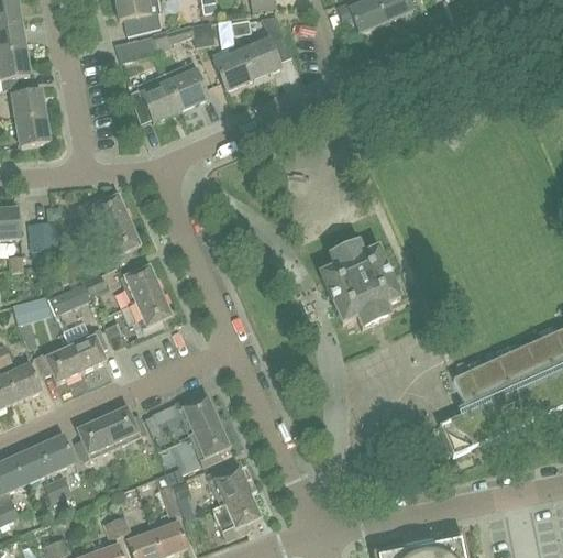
[(0,0),(0,24),(20,22),(17,0),(0,0)]
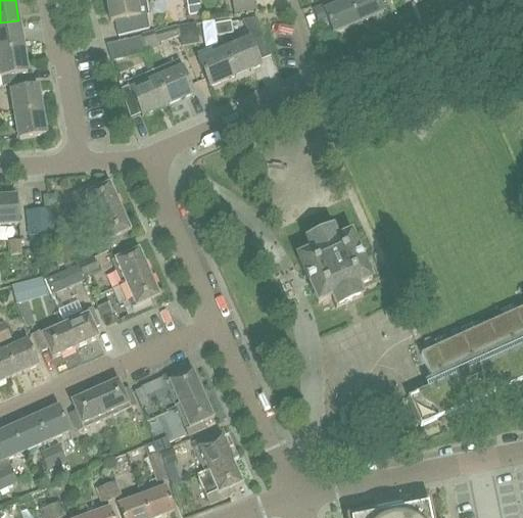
[(148,11),(146,0),(107,0),(111,17),(114,16),(117,33),(149,27),(146,12),(148,11)]
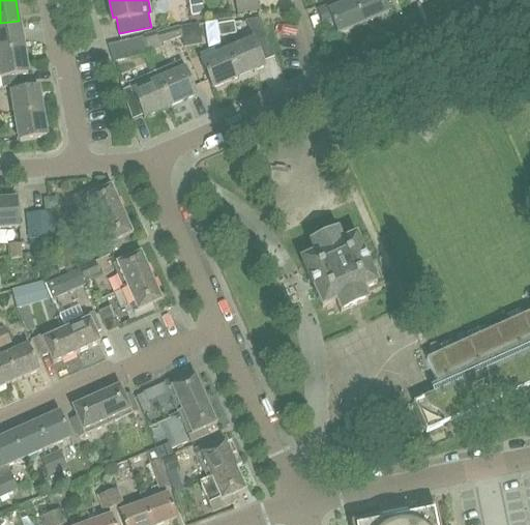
[(188,0),(190,10),(203,8),(202,0),(188,0)]
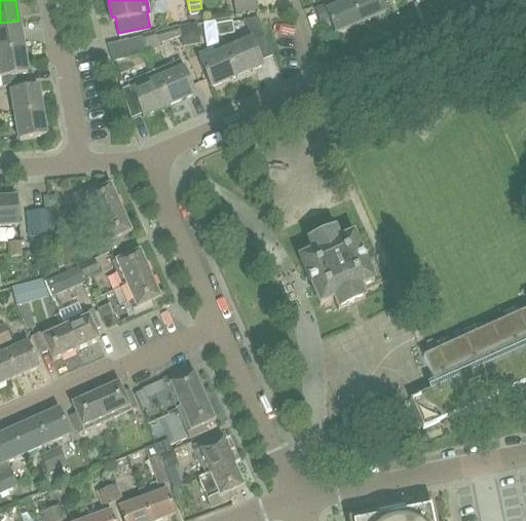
[(232,0),(234,9),(258,5),(257,0),(232,0)]
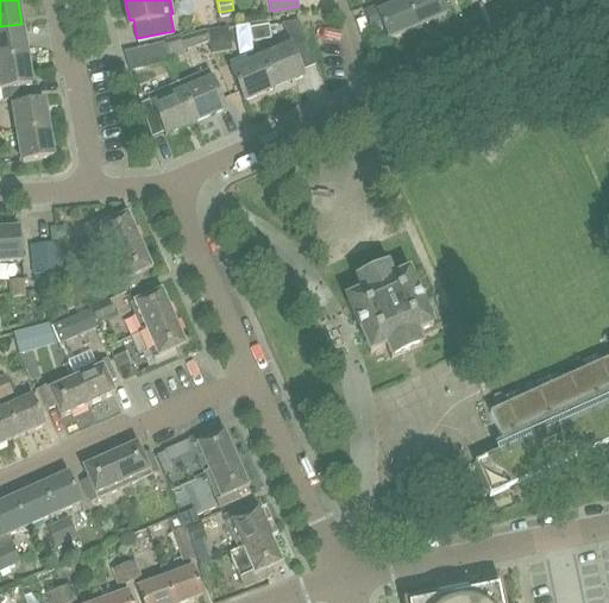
[(388,35),(416,22),(407,0),(393,0),(376,7),(375,1),(364,6),(372,26),(382,20),(388,35)]
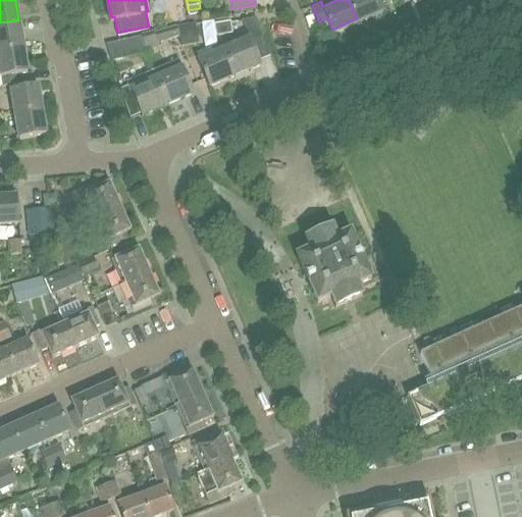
[(349,0),(357,18),(382,8),(378,0),(349,0)]
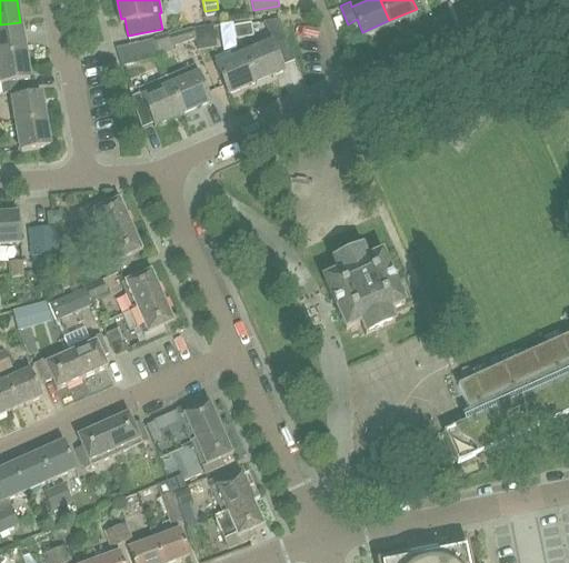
[(233,21),(236,34),(252,32),(251,19),(233,21)]
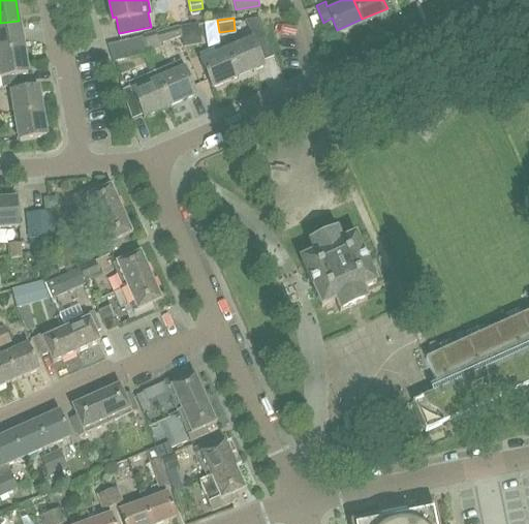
[(180,22),(183,43),(200,40),(199,33),(206,32),(204,21),(198,22),(197,20),(180,22)]
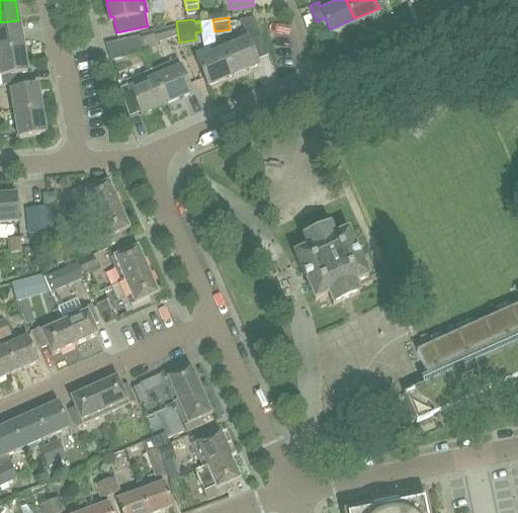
[(18,20),(0,22),(0,48),(22,44),(18,20)]
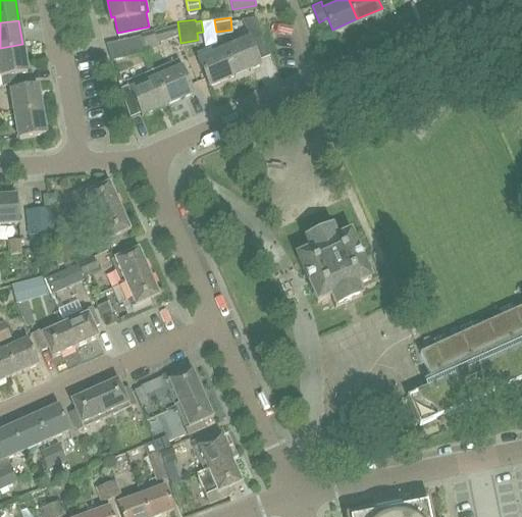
[(171,44),(180,43),(177,21),(167,22),(171,44)]
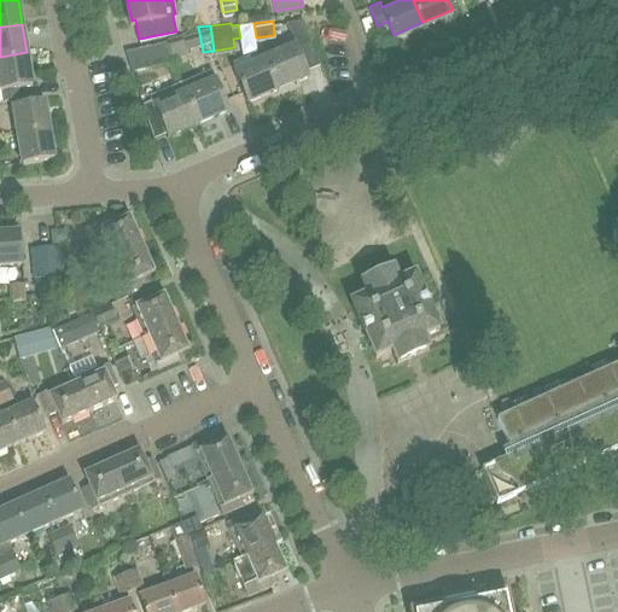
[(172,56),(165,36),(147,41),(152,62),(172,56)]
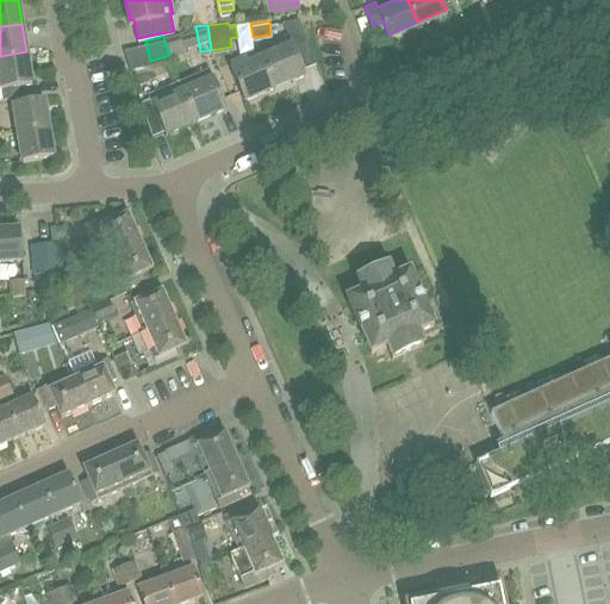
[(260,54),(273,83),(304,70),(291,41),(260,54)]
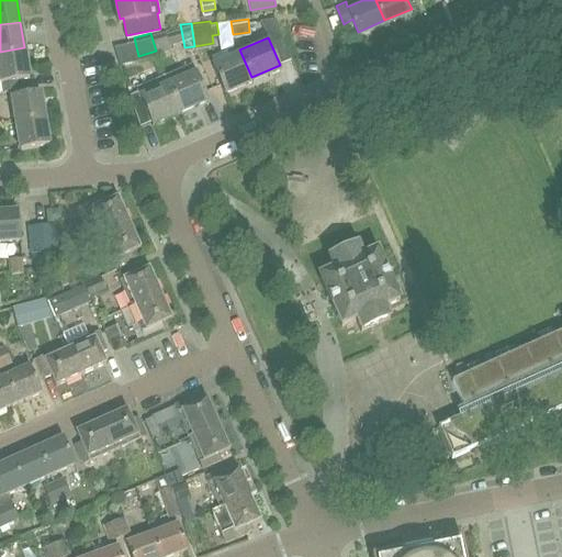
[(29,74),(24,47),(0,52),(0,84),(0,89),(18,86),(17,76),(29,74)]
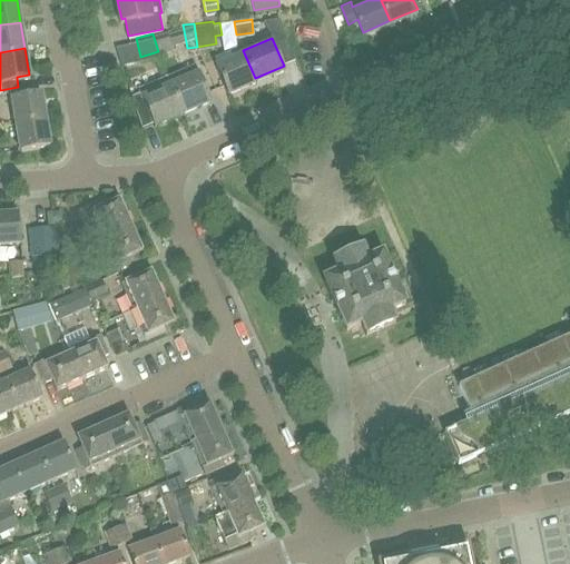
[(227,90),(255,78),(243,50),(215,62),(227,90)]
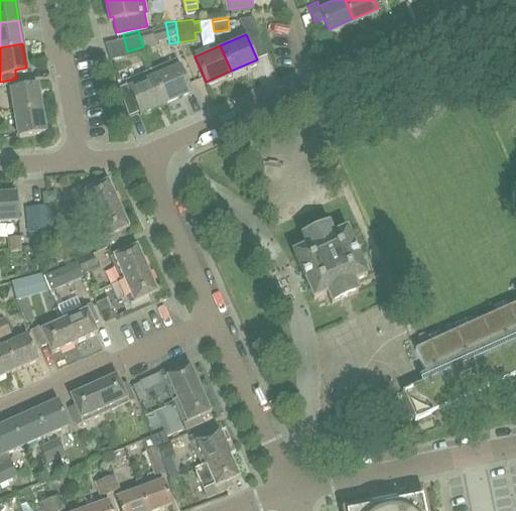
[(150,65),(165,100),(190,89),(179,64),(178,65),(174,54),(150,65)]
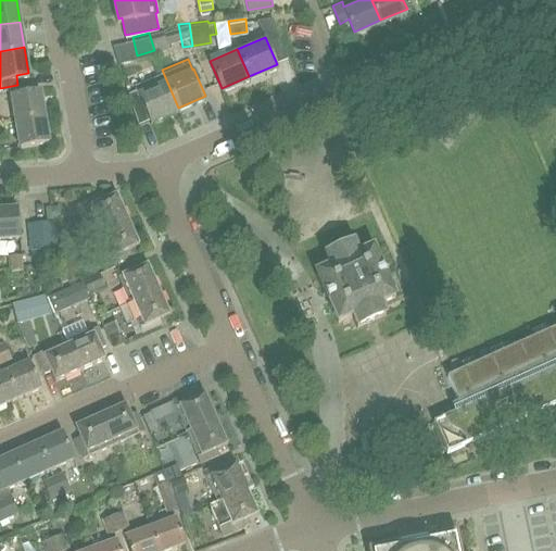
[(150,120),(178,108),(162,70),(134,82),(134,87),(128,91),(138,120),(148,116),(150,120)]
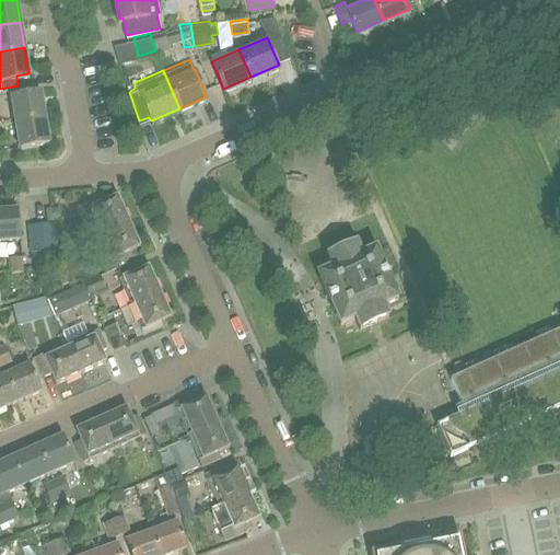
[(11,92),(15,118),(44,114),(39,88),(11,92)]
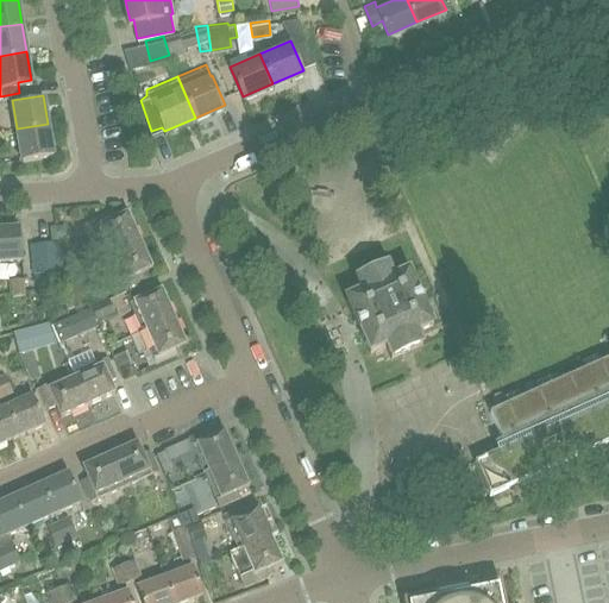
[(118,154),(136,152),(133,118),(117,119),(118,154)]
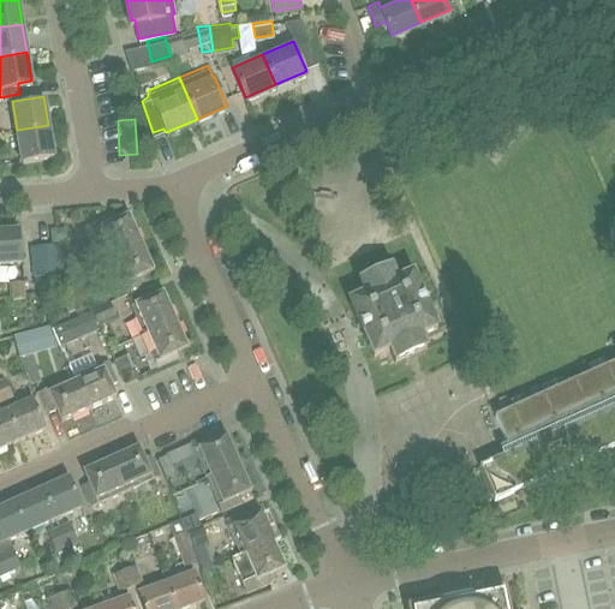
[(48,125),(17,130),(22,159),(53,154),(48,125)]
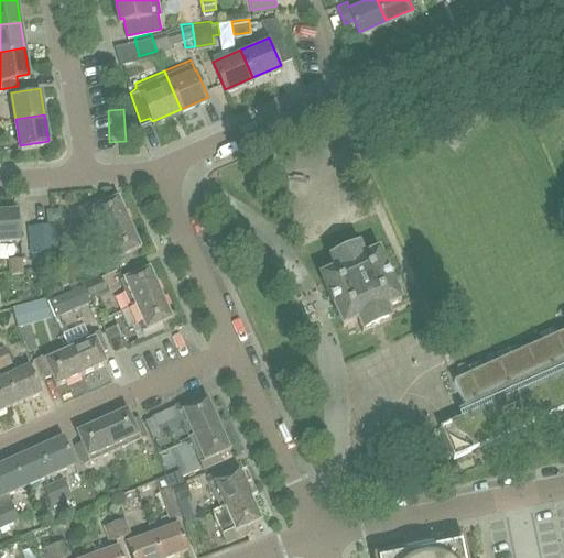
[(129,218),(118,193),(107,197),(105,190),(85,200),(93,218),(94,217),(99,231),(129,218)]
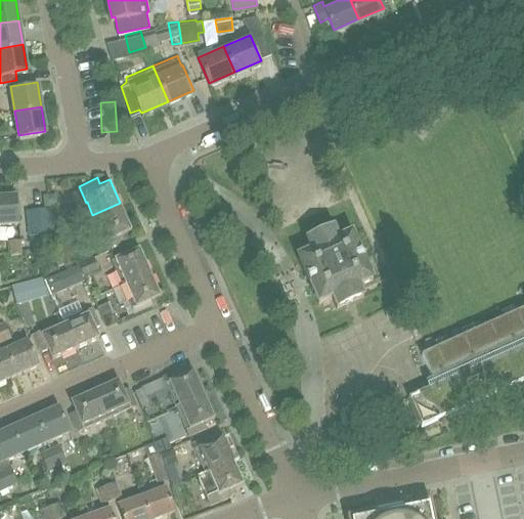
[(0,193),(0,224),(7,224),(18,223),(18,220),(16,192),(0,193)]
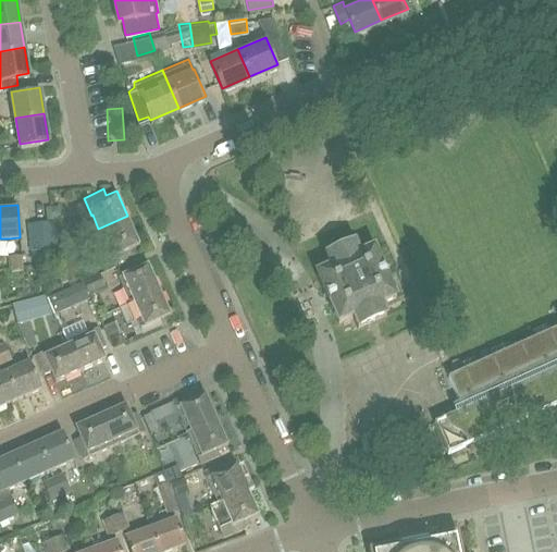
[(139,242),(127,216),(98,229),(112,260),(131,253),(128,246),(139,242)]
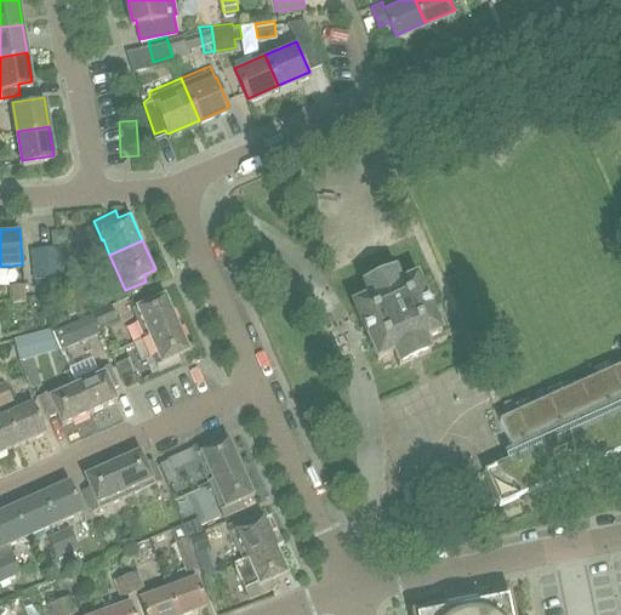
[(45,244),(47,273),(49,283),(63,275),(63,272),(61,243),(45,244)]
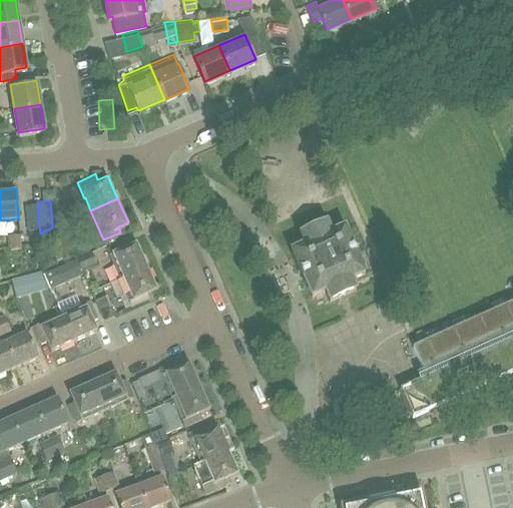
[(27,226),(39,225),(37,201),(25,202),(27,226)]
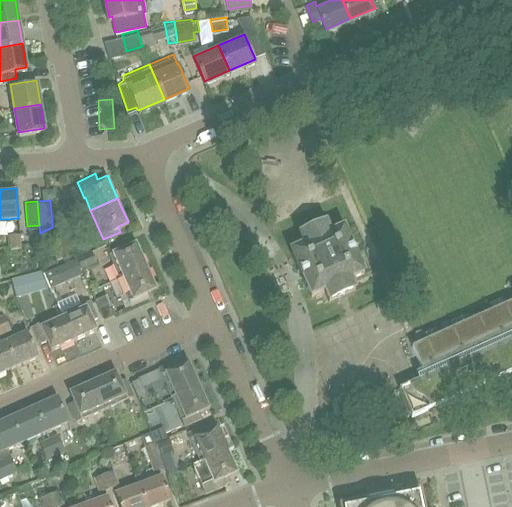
[(343,224),(330,230),(325,219),(299,231),(304,241),(290,247),(311,293),(324,287),(329,298),(355,286),(350,276),(364,270),(343,224)]
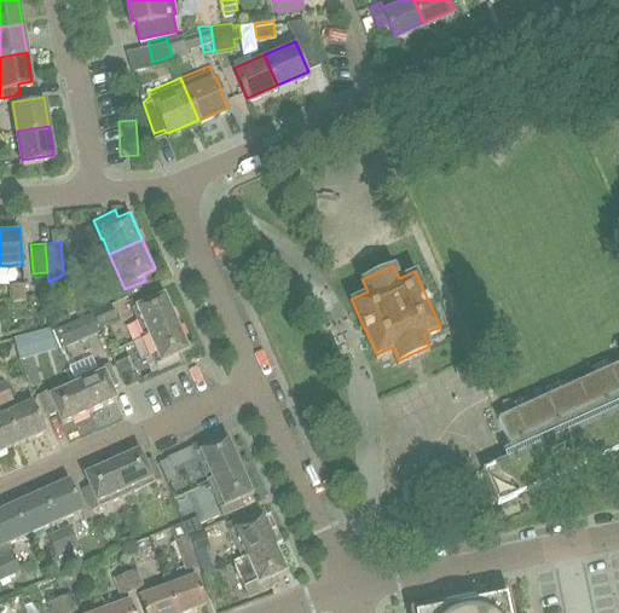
[(23,278),(10,281),(11,298),(25,296),(24,279),(23,278)]
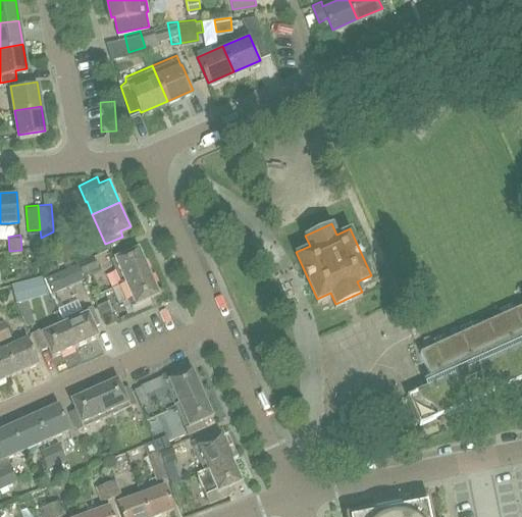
[(109,250),(120,279),(148,268),(138,244),(127,249),(125,243),(109,250)]
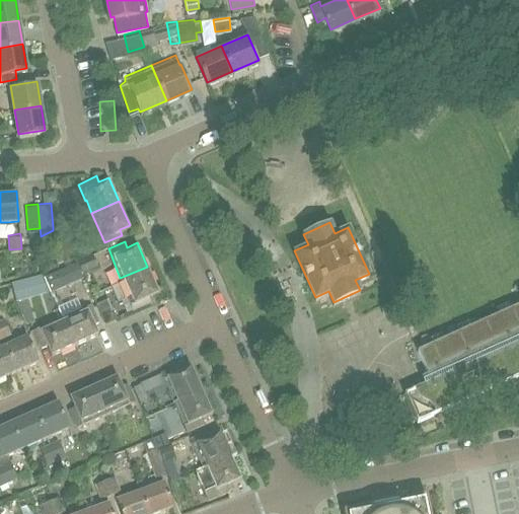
[(49,250),(53,263),(63,259),(58,246),(49,250)]
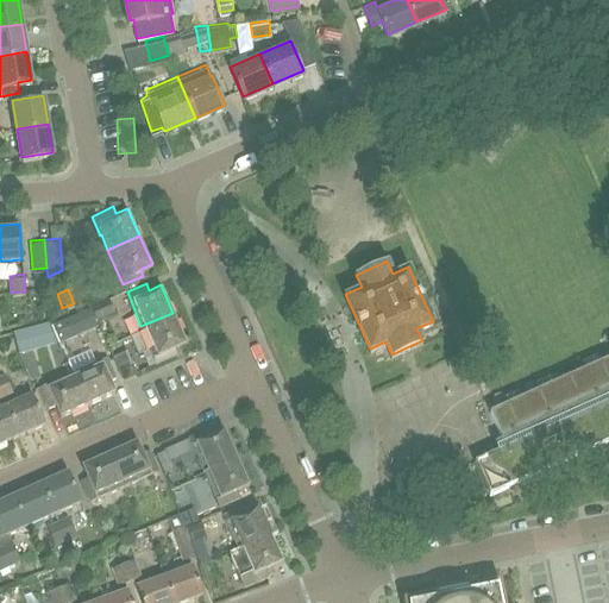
[(96,316),(102,314),(114,308),(108,295),(90,302),(96,316)]
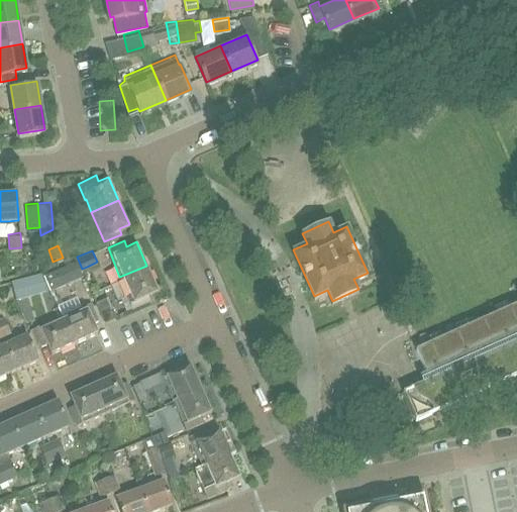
[(82,274),(76,259),(59,266),(65,280),(82,274)]
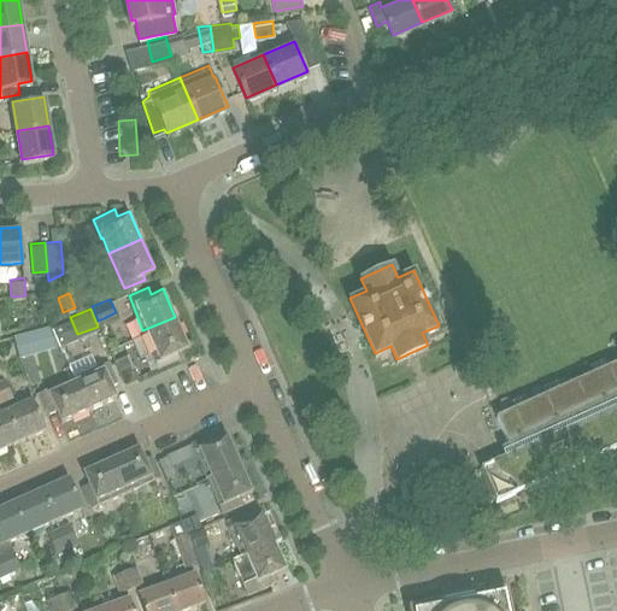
[(188,345),(175,317),(142,330),(144,332),(133,338),(141,353),(144,352),(151,368),(158,365),(158,366),(180,357),(176,350),(188,345)]
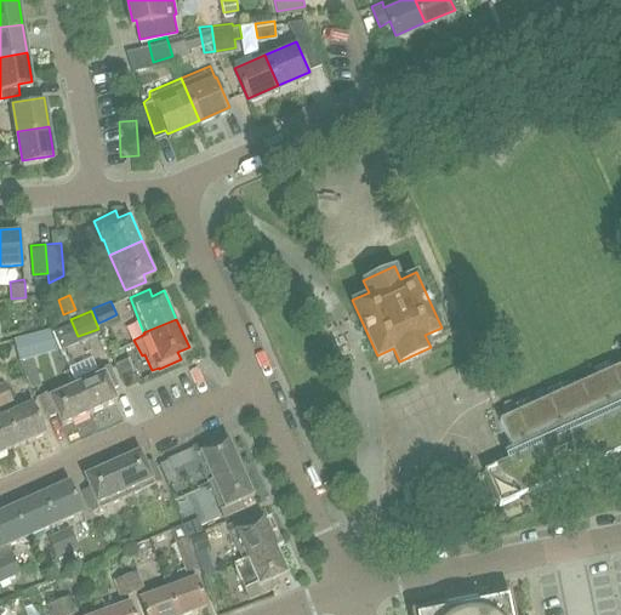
[(32,332),(36,353),(56,347),(51,328),(32,332)]
